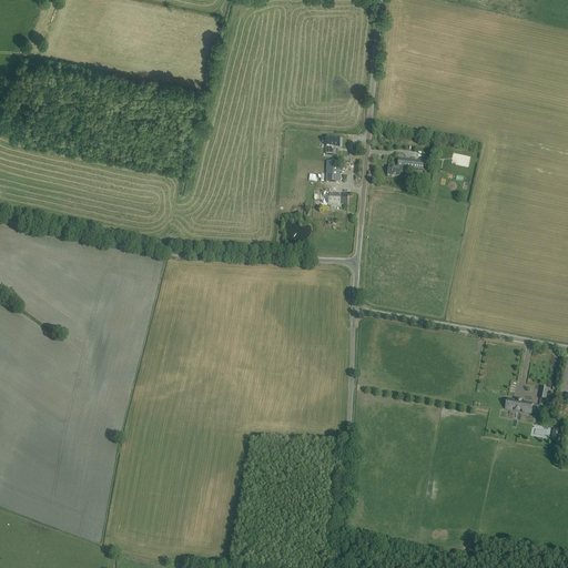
[(326,145),(326,154),(334,154),(334,148),(334,146),(340,146),(340,138),(326,137),(326,145)]
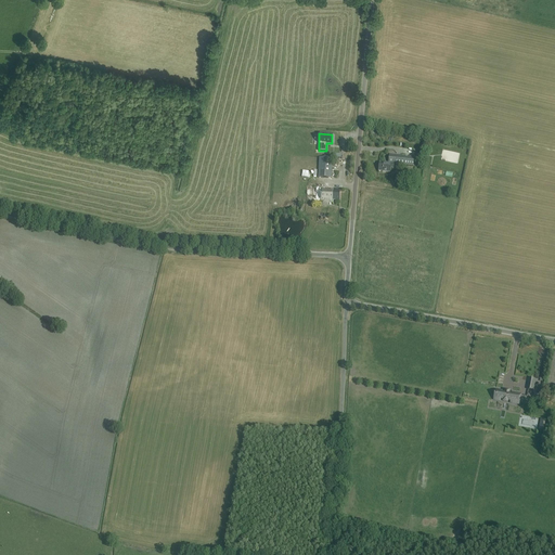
[(413,166),(414,157),(389,154),(388,165),(379,164),(378,170),(390,172),(390,168),(394,168),(394,164),(413,166)]
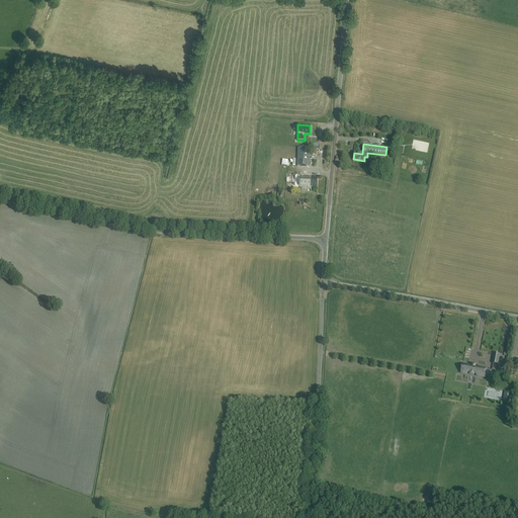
[(297,147),(297,165),(309,166),(310,148),(297,147)]
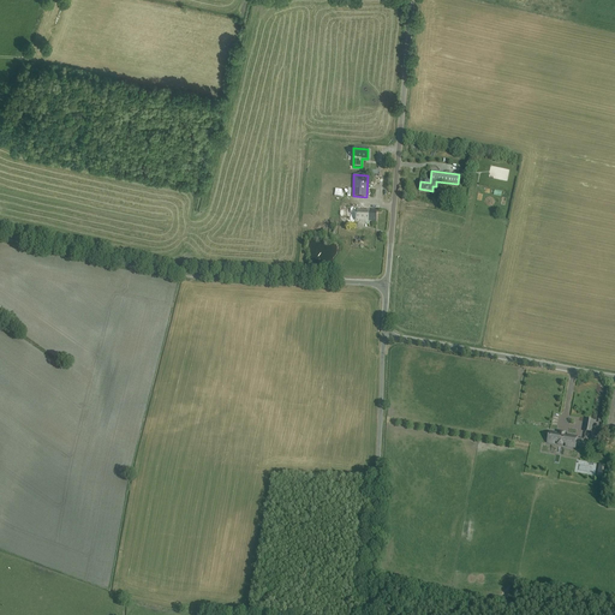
[(356,209),(354,220),(376,221),(377,209),(371,209),(371,210),(356,209)]
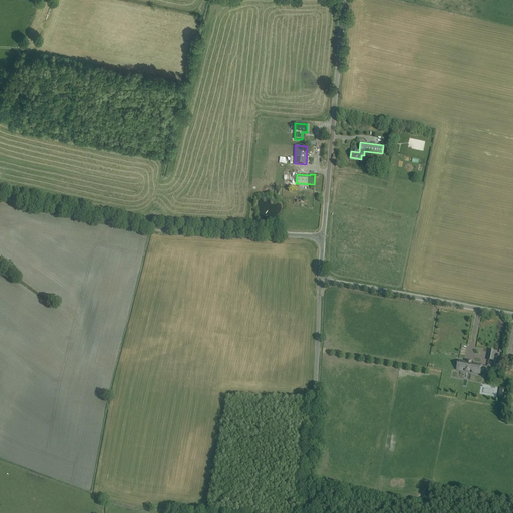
[(480,367),(481,367),(482,365),(473,363),(473,365),(470,364),(471,363),(467,362),(467,364),(464,363),(464,361),(458,360),(458,362),(457,368),(457,369),(462,371),(463,369),(472,371),(472,372),(480,374),(481,372),(479,371),(480,367)]
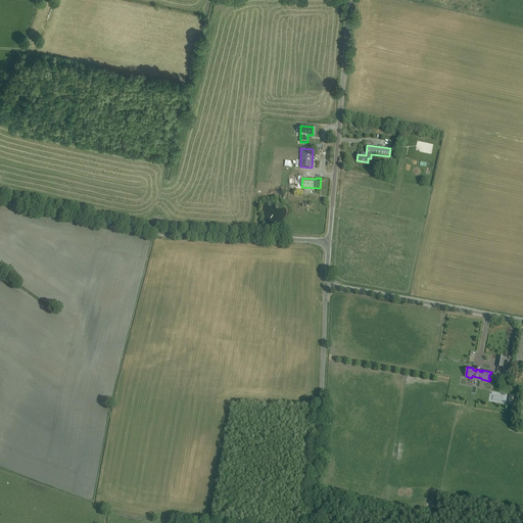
[(495,392),(495,394),(494,394),(493,400),(503,401),(504,394),(495,392)]
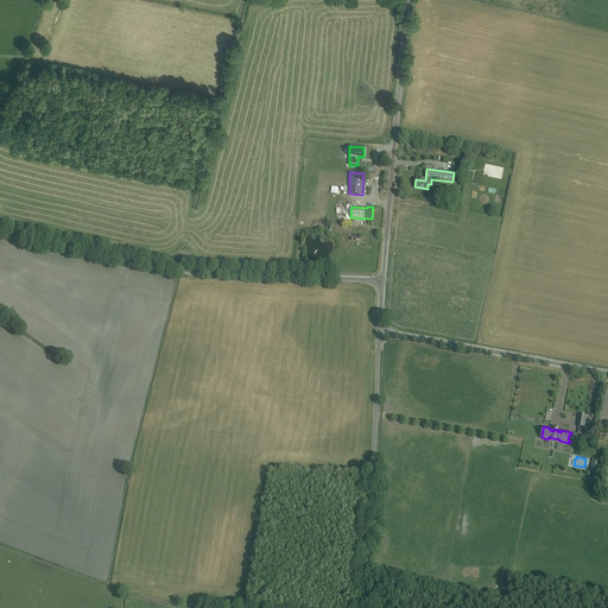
All buildings are outlined.
